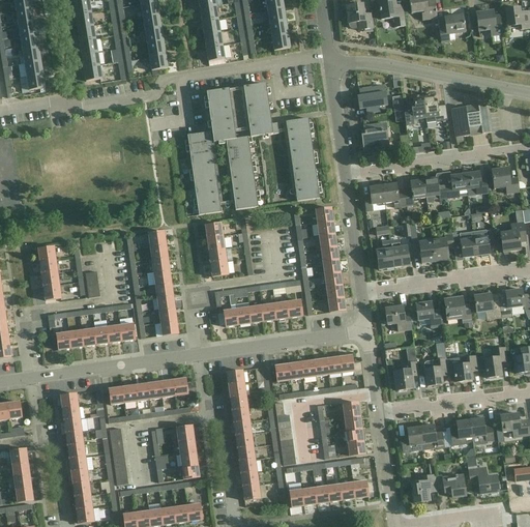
[(13,0),(16,10),(32,7),(30,0),(13,0)]
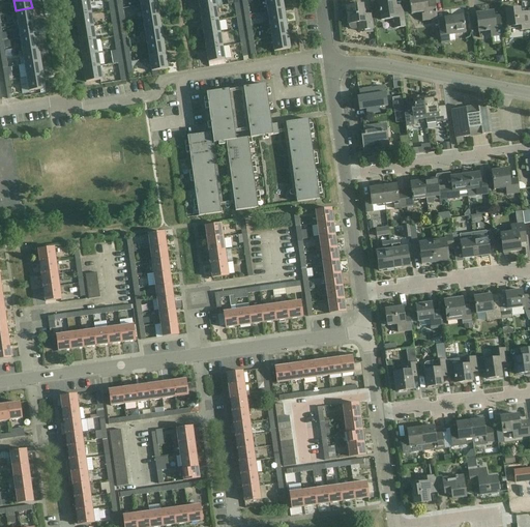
[(76,13),(91,11),(89,0),(79,0),(74,1),(76,13)]
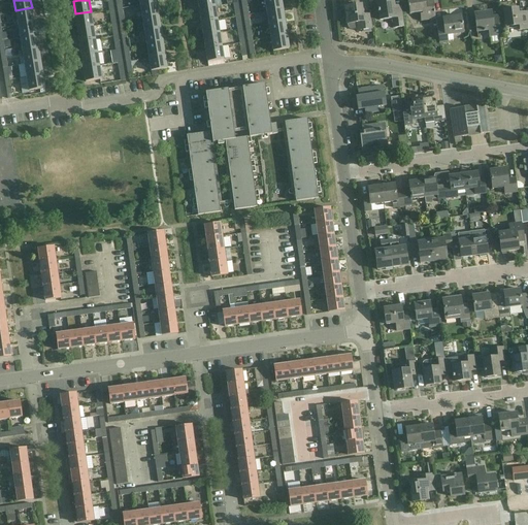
[(264,0),(266,9),(283,7),(282,0),(264,0)]
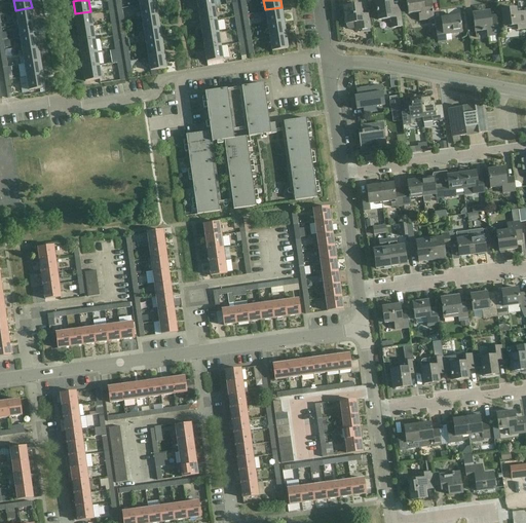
[(392,4),(392,0),(381,0),(375,1),(378,17),(389,16),(390,21),(391,26),(403,24),(400,3),(392,4)]
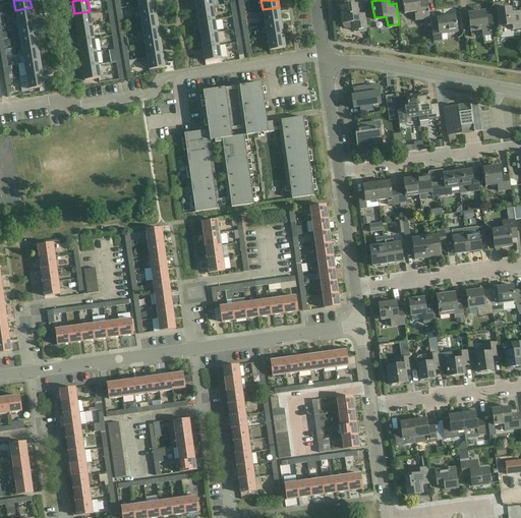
[(402,0),(404,11),(414,10),(415,18),(429,16),(426,0),(402,0)]
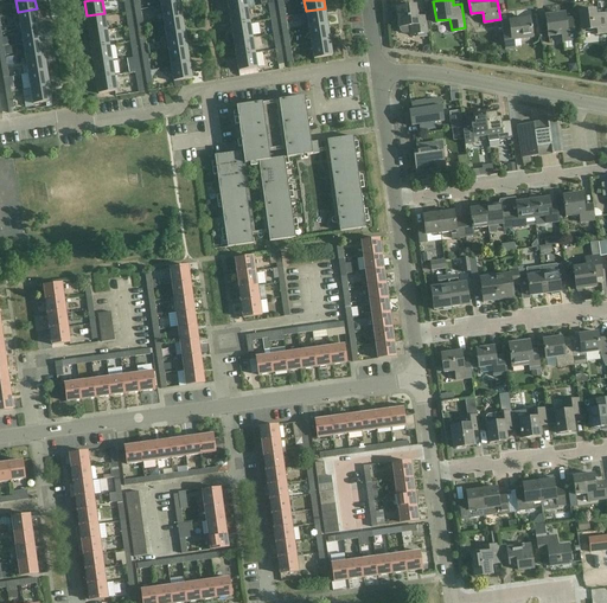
[(164,19),(183,15),(180,1),(161,4),(164,19)]
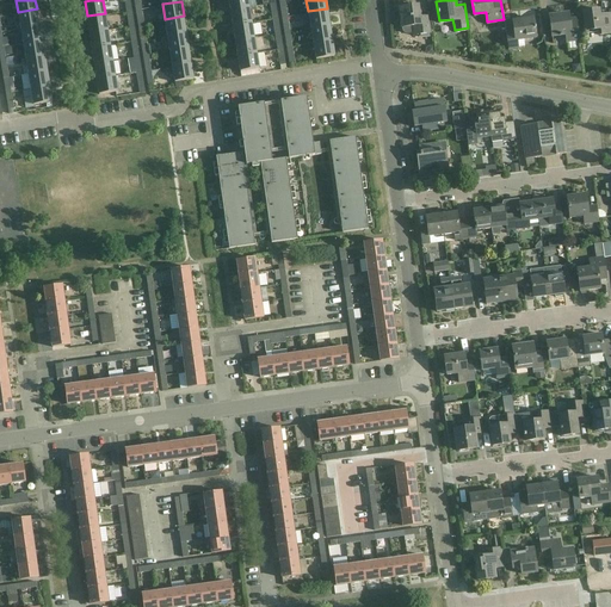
[(420,16),(418,4),(399,6),(402,25),(402,26),(403,29),(405,30),(407,31),(414,30),(415,32),(431,30),(429,14),(420,16)]
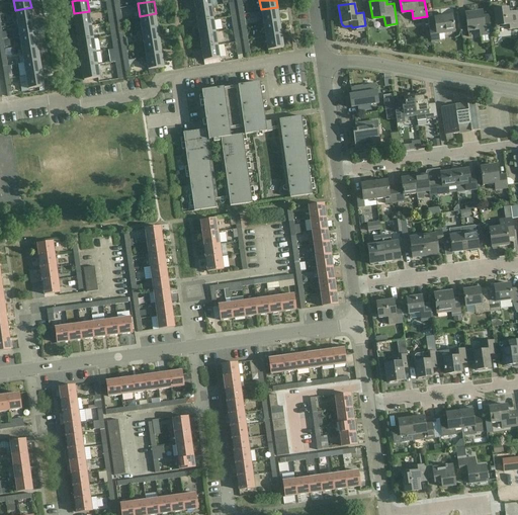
[(197,19),(212,17),(210,4),(195,7),(197,19)]
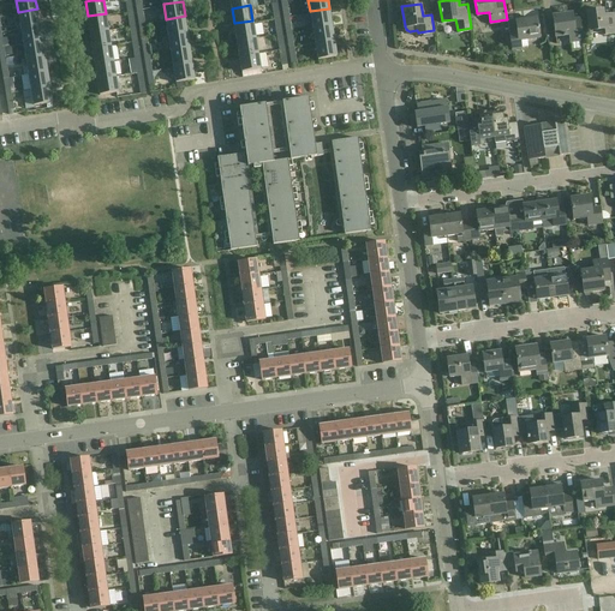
[(603,7),(586,10),(587,18),(590,29),(602,27),(603,33),(614,30),(614,22),(614,11),(603,12),(603,7)]
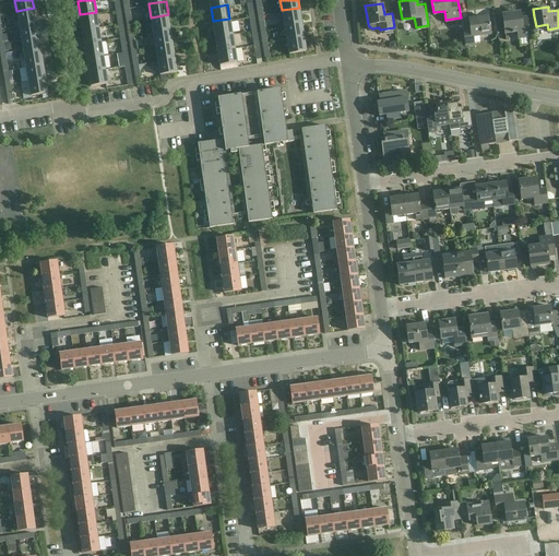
[(34,8),(16,11),(19,24),(36,22),(34,8)]
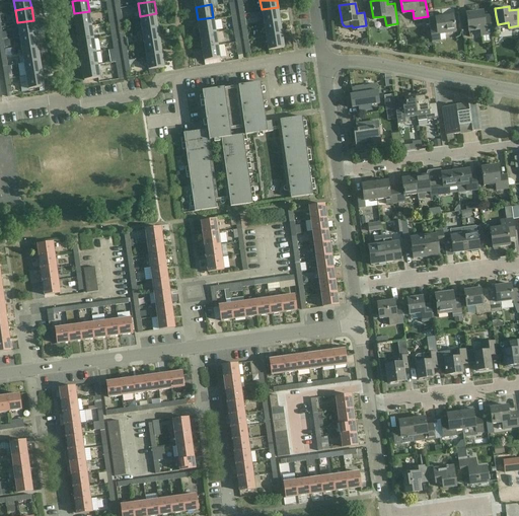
[(264,22),(280,19),(278,7),(262,9),(264,22)]
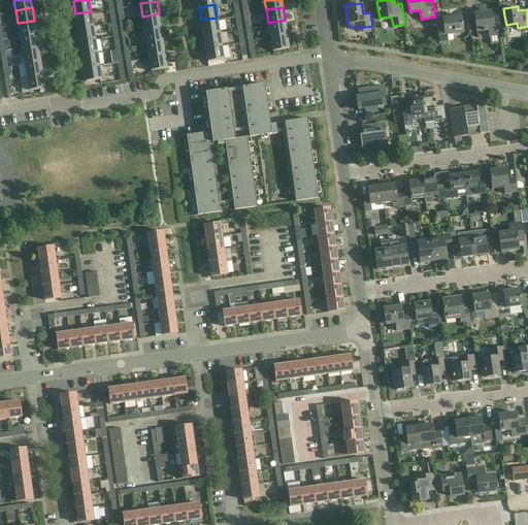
[(500,32),(499,26),(498,15),(498,13),(492,14),(491,9),(474,12),(467,13),(469,25),(476,24),(476,29),(493,27),(493,33),(500,32)]
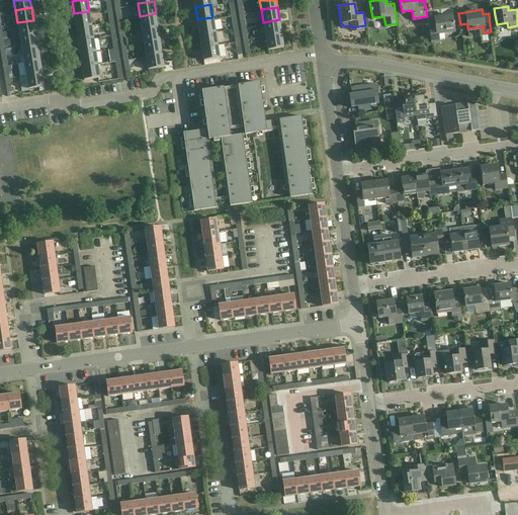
[(76,26),(91,24),(89,11),(74,13),(76,26)]
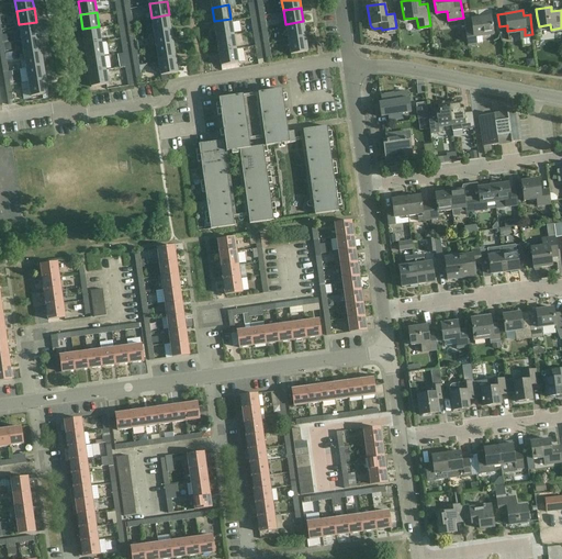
[(154,31),(171,29),(169,14),(152,18),(154,31)]
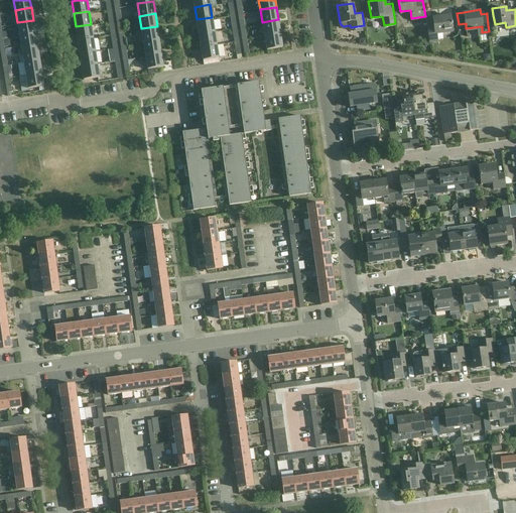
[(452,30),(449,14),(432,16),(434,24),(427,25),(429,39),(436,38),(435,32),(452,30)]
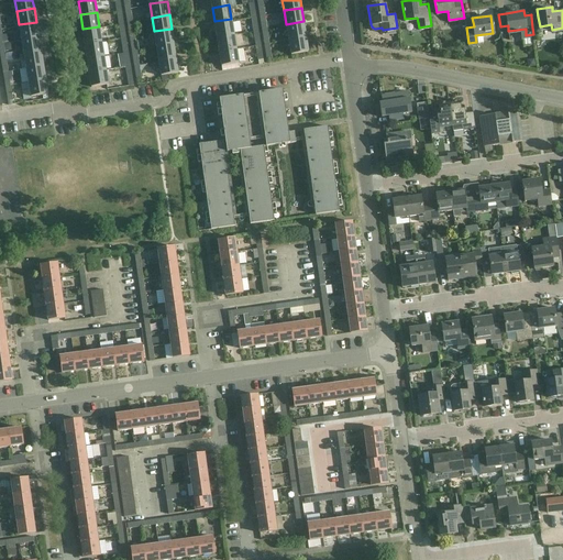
[(217,35),(233,33),(231,19),(214,21),(217,35)]
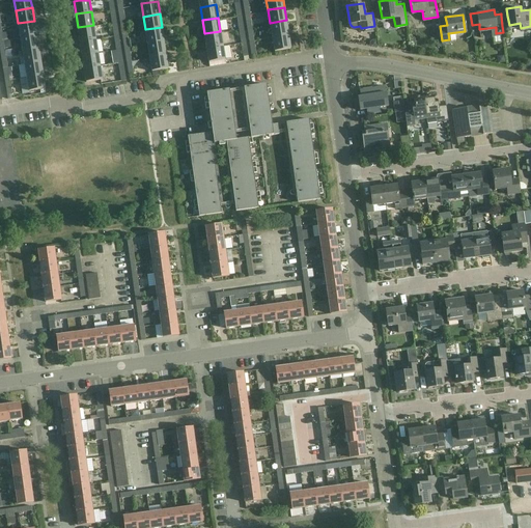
[(272,36),(288,33),(286,20),(270,23),(272,36)]
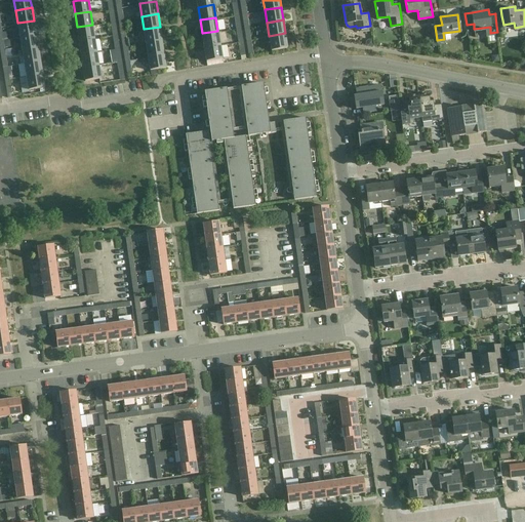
[(19,36),(36,34),(34,21),(17,23),(19,36)]
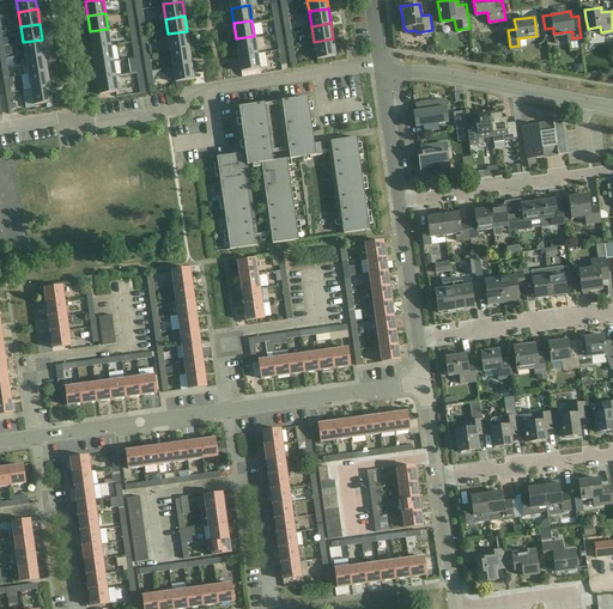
[(92,47),(110,43),(108,29),(90,31),(92,47)]
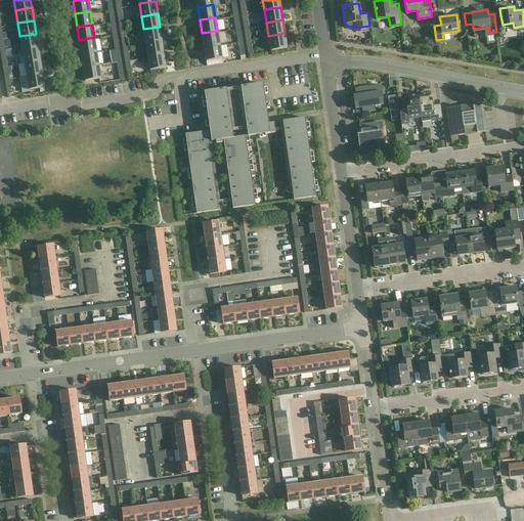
[(145,42),(162,40),(160,27),(143,29),(145,42)]
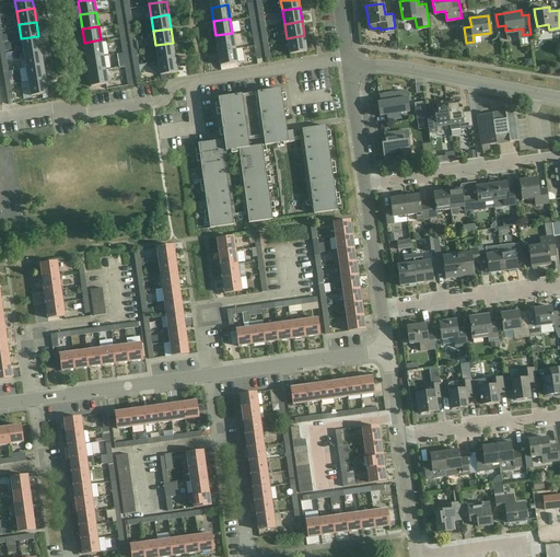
[(218,49),(234,46),(232,33),(216,35),(218,49)]
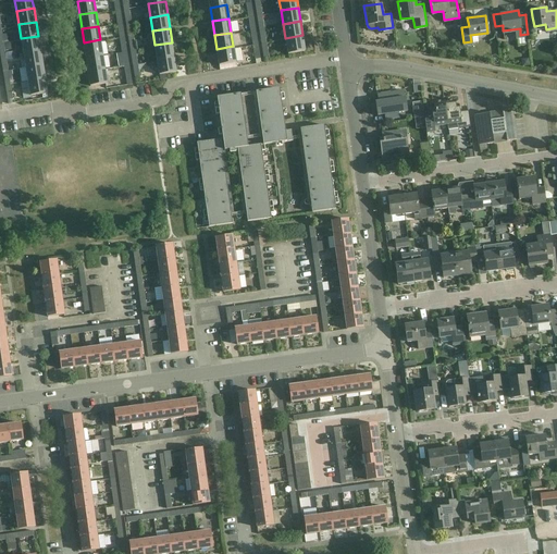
[(302,35),(285,38),(288,52),(305,49),(302,35)]
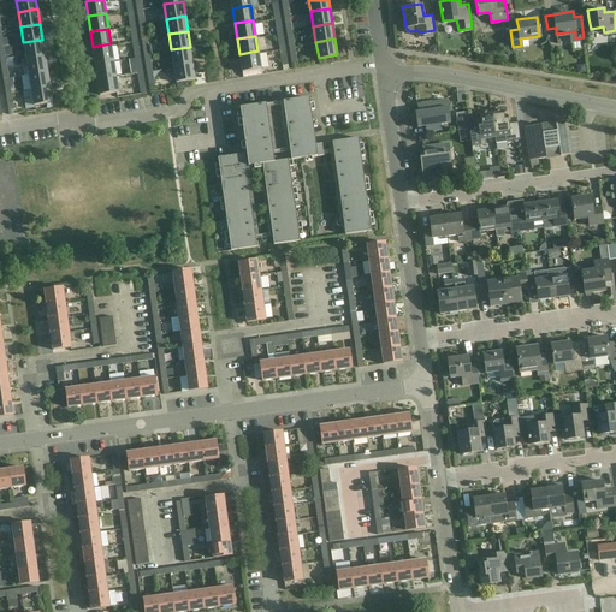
[(25,58),(45,54),(42,40),(23,42),(25,58)]
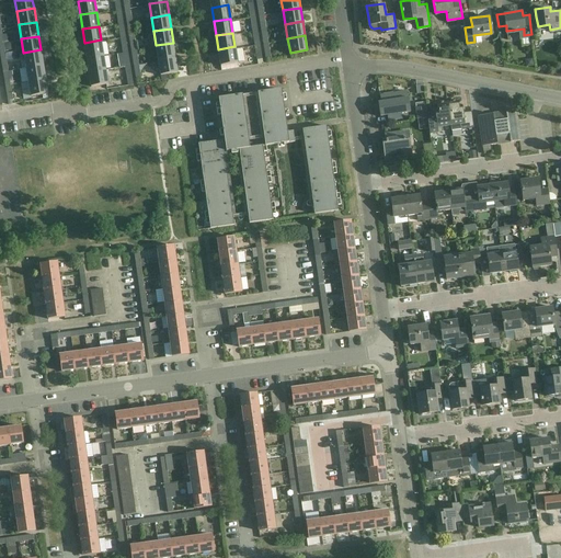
[(87,56),(103,54),(101,40),(84,43),(87,56)]
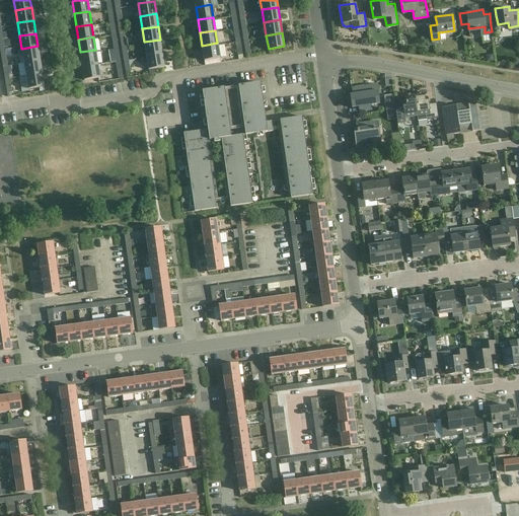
[(3,39),(0,39),(0,47),(5,47),(4,45),(11,44),(9,38),(3,39)]
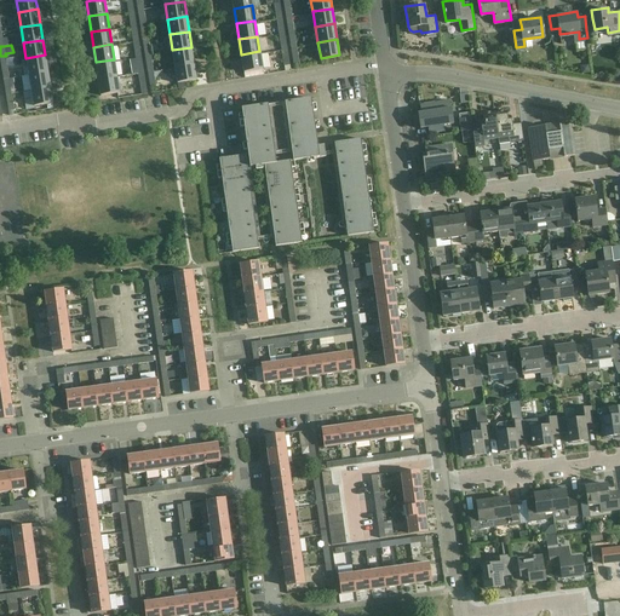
[(174,65),(194,62),(191,47),(172,50),(174,65)]
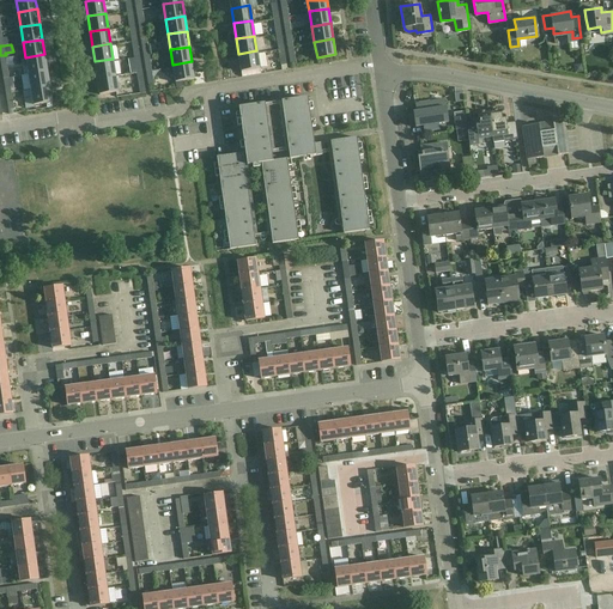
[(260,66),(256,50),(238,54),(241,69),(260,66)]
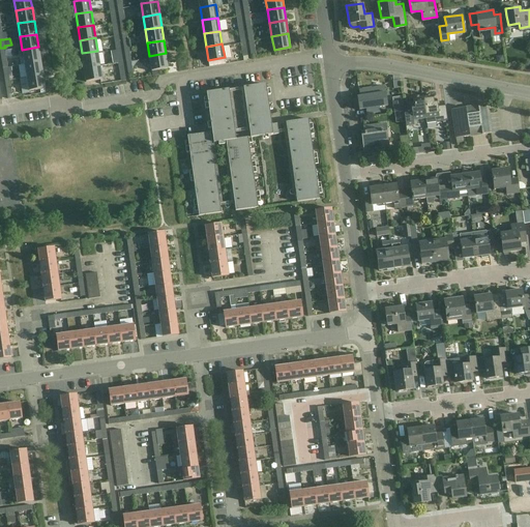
[(24,62),(40,60),(38,47),(22,50),(24,62)]
